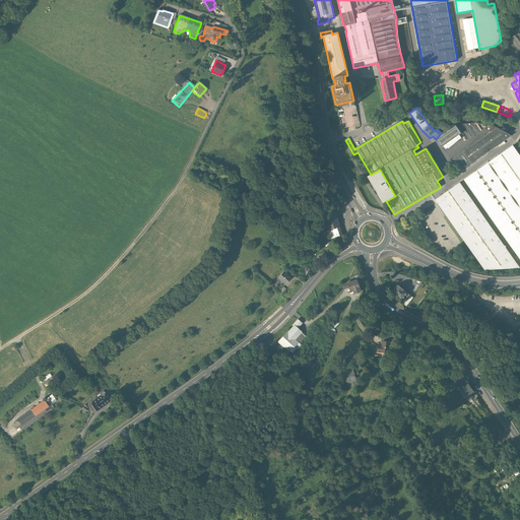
[(451,129),(437,140),(442,147),(461,133),(455,125),(449,126),(451,129)]
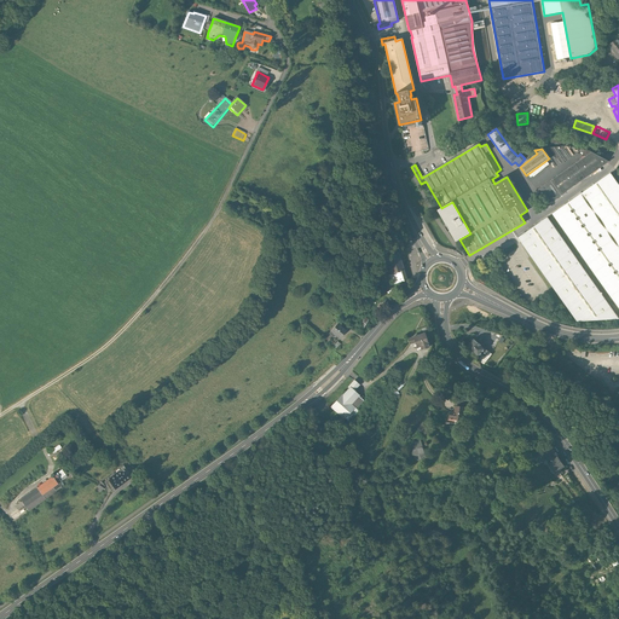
[(538,190),(548,204),(609,162),(593,152),(538,190)]
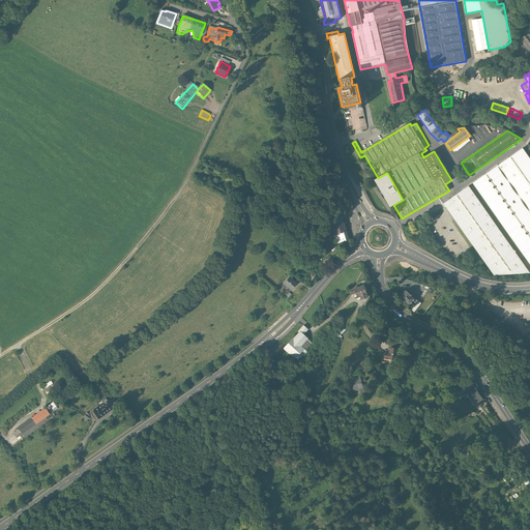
[(529,158),(523,148),(473,183),(529,264),(529,158)]
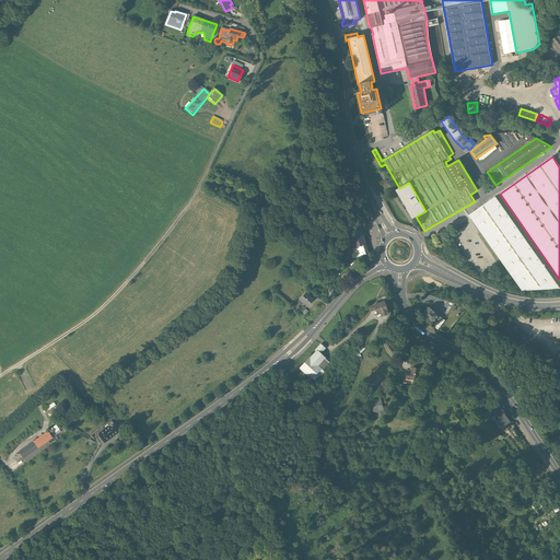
[(416,217),(426,211),(409,183),(399,188),(396,189),(412,219),(416,217)]
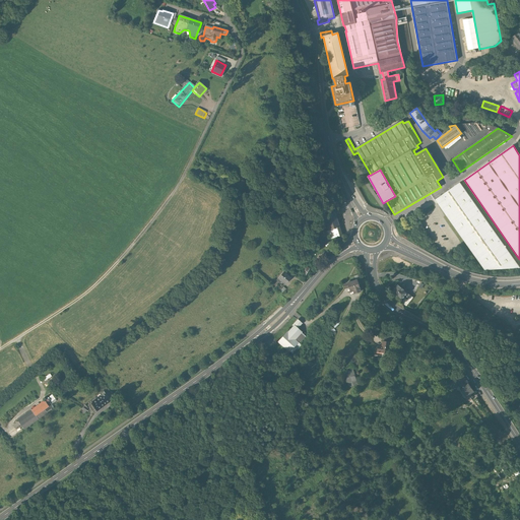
[(519,268),(460,183),(436,200),(484,270),(519,268)]
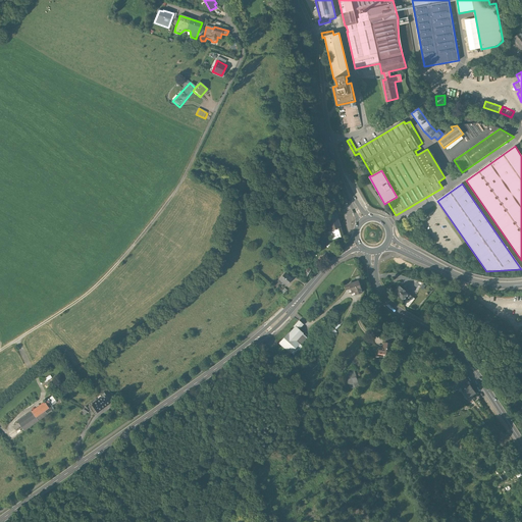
[(341,229),(336,214),(325,217),(330,232),(341,229)]
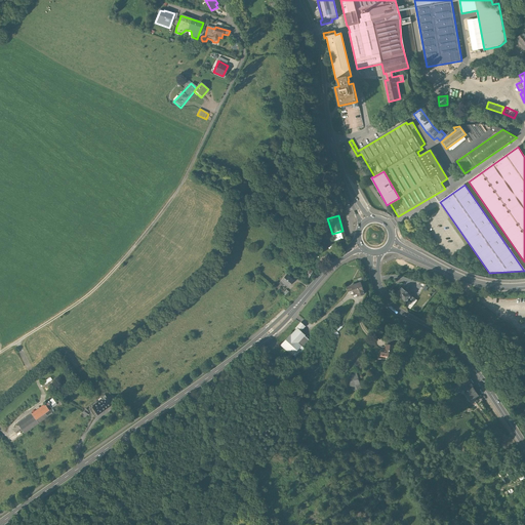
[(346,238),(342,231),(332,234),(334,241),(346,238)]
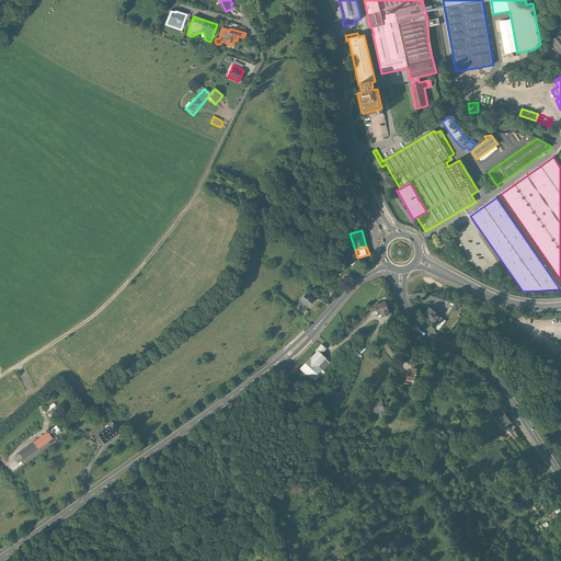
[(331,287),(325,295),(329,297),(334,290),(331,287)]
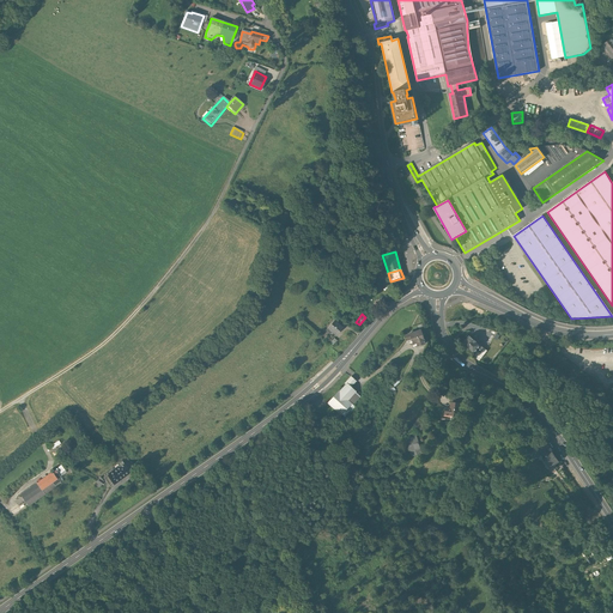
[(335,337),(344,328),(338,323),(335,320),(326,331),(331,335),(333,334),(335,337)]
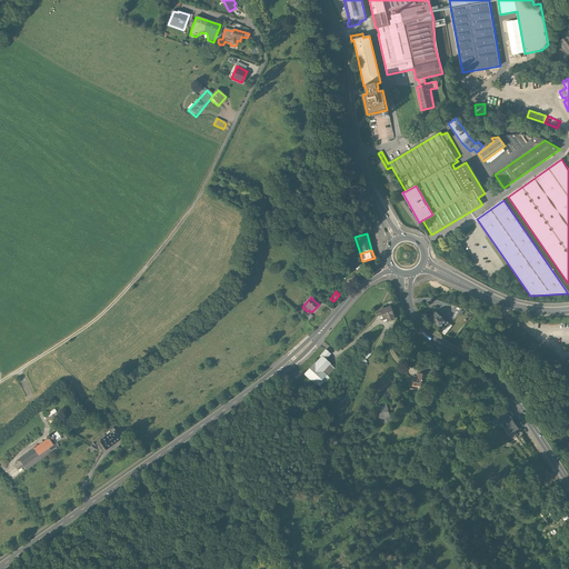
[(396,318),(391,305),(376,309),(378,315),(381,313),(383,321),(396,318)]
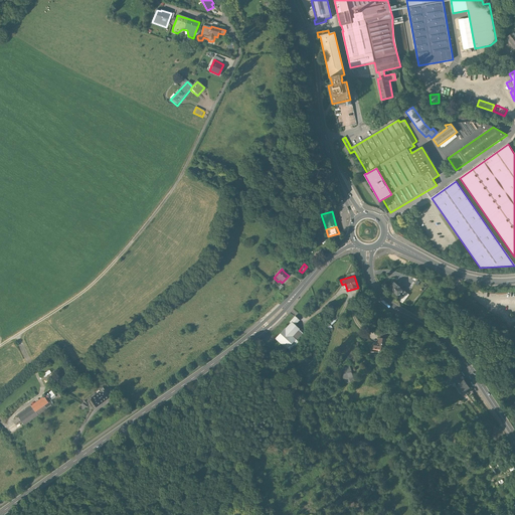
[(386,289),(396,296),(401,289),(392,282),(386,289)]
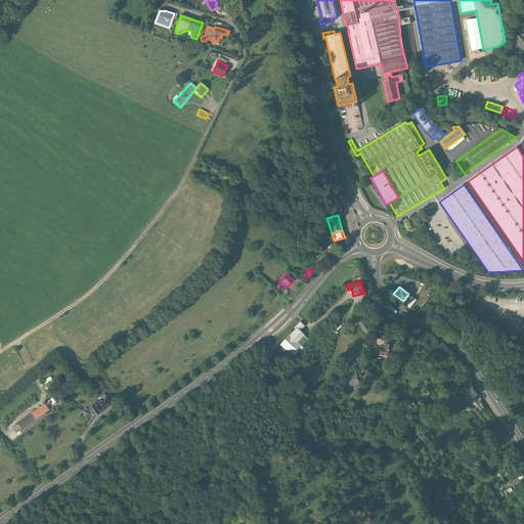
[(295,328),(297,329),(298,328),(300,331),(305,325),(301,321),(295,328)]
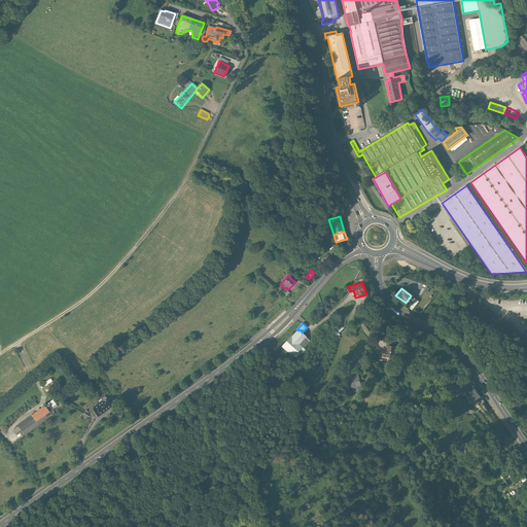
[(299,330),(282,347),(294,358),(304,348),(300,344),(307,337),(302,332),(300,329),(299,330)]
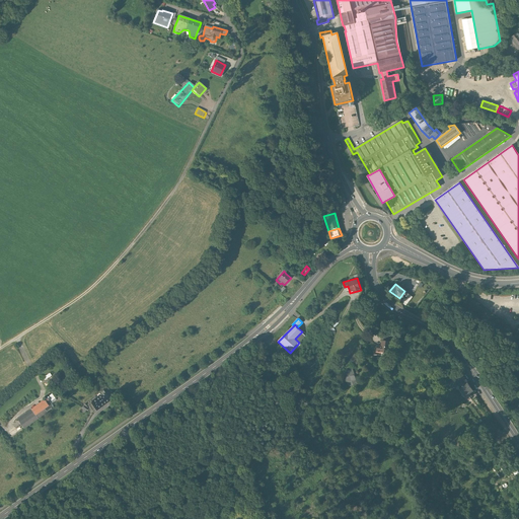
[(390,343),(381,341),(380,347),(377,346),(376,353),(388,355),(390,343)]
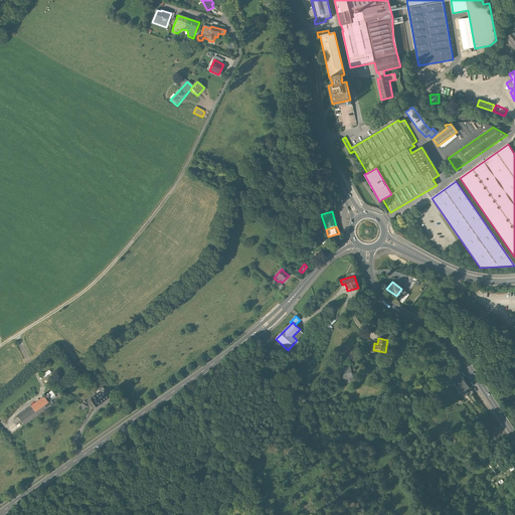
[(354,377),(352,367),(341,370),(345,384),(350,383),(349,378),(354,377)]
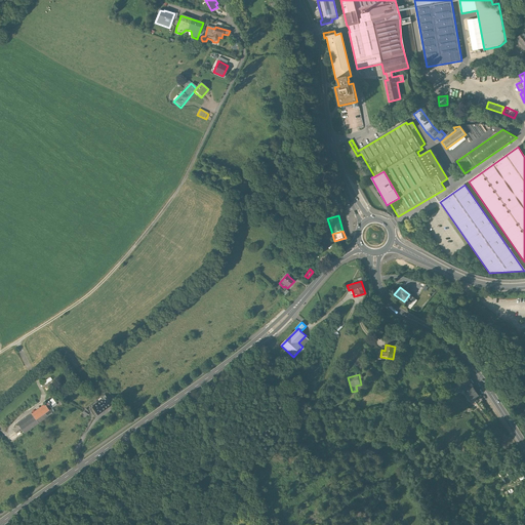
[(463,393),(473,387),(469,380),(455,391),(456,393),(459,393),(462,391),(463,393)]
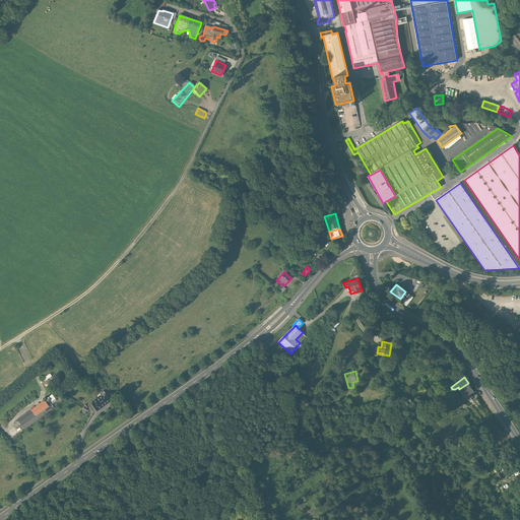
[(474,391),(468,383),(459,389),(465,397),(474,391)]
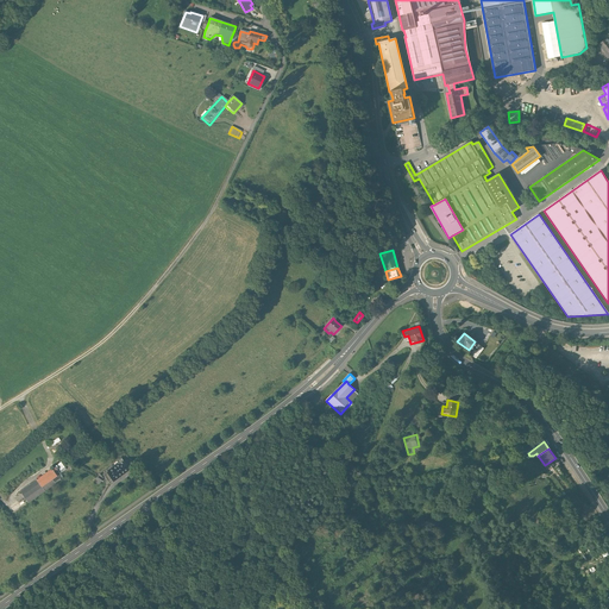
[(118,463),(102,473),(110,483),(129,469),(121,458),(117,460),(118,463)]
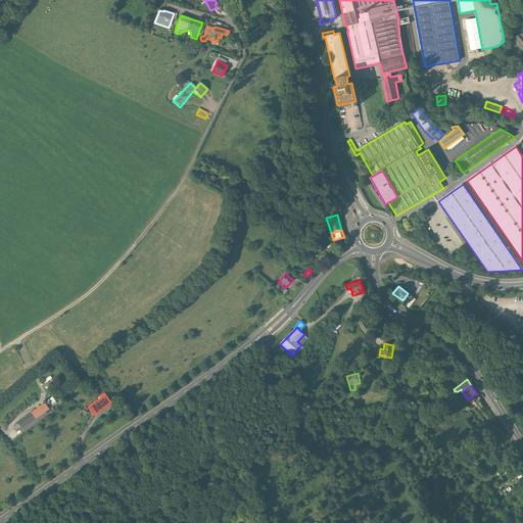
[(57,403),(52,396),(17,422),(25,432),(48,415),(47,414),(52,410),(53,409),(52,407),(57,403)]
